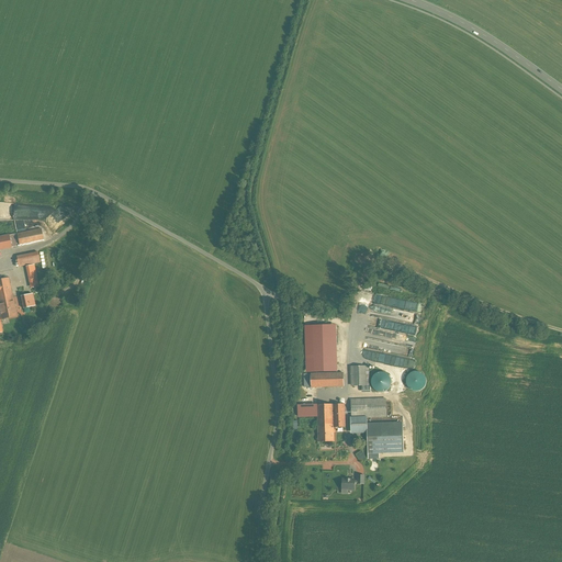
[(41,228),(17,234),(19,245),(35,242),(33,235),(42,233),(41,228)]
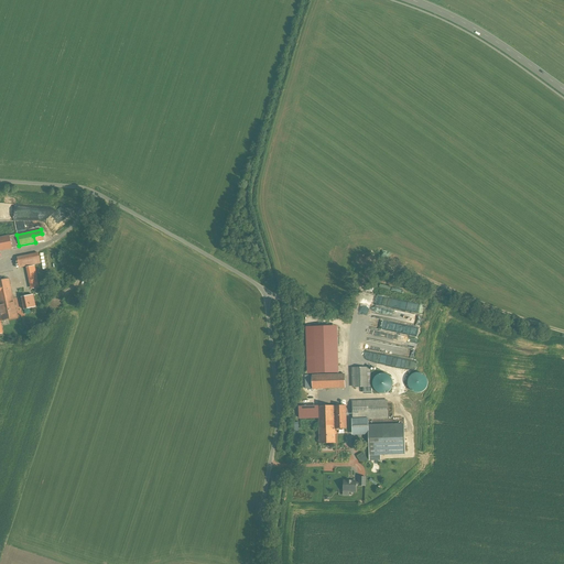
[(9,236),(0,237),(0,250),(11,248),(9,236)]
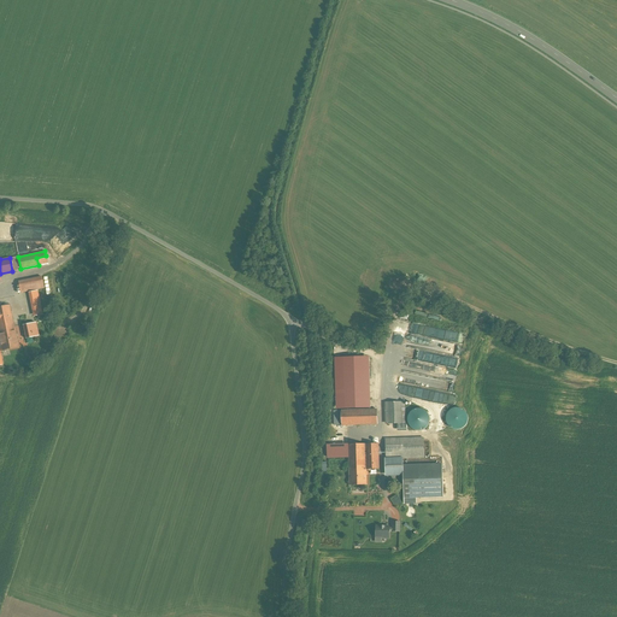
[(42,277),(18,282),(21,293),(43,288),(42,277)]
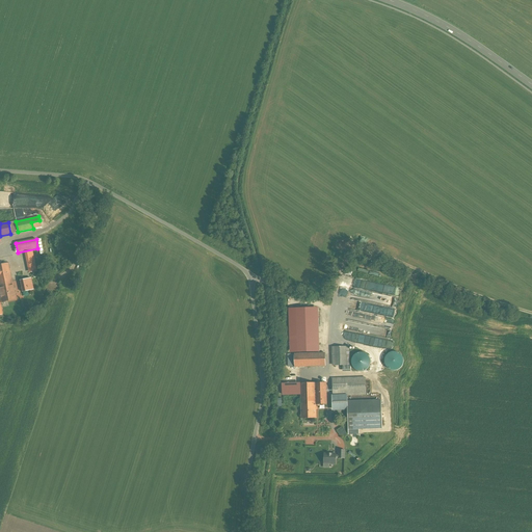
[(402,260),(405,255),(392,248),(390,255),(402,260)]
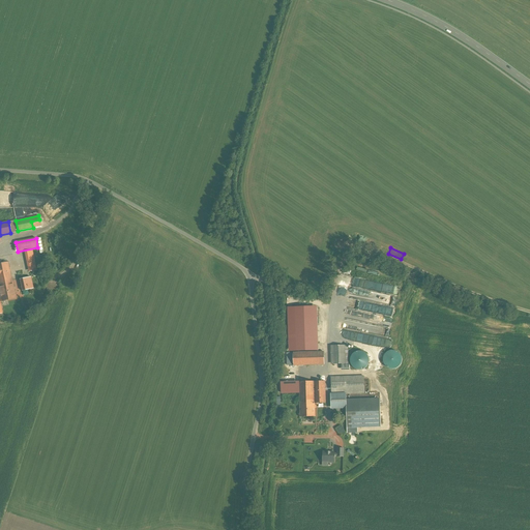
[(32,255),(26,256),(28,268),(34,267),(32,255)]
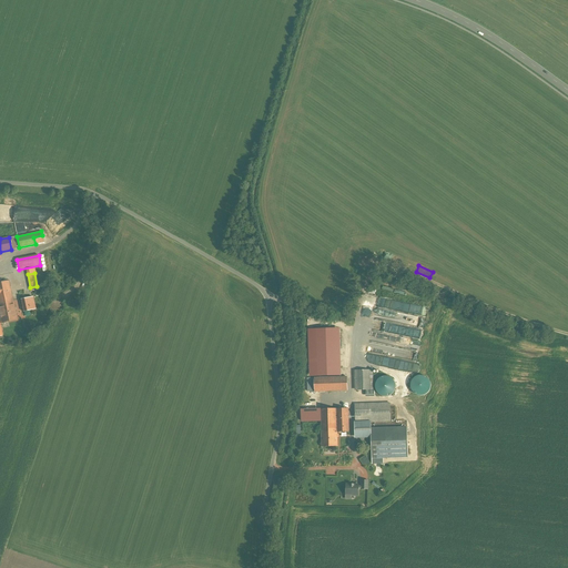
[(0,298),(12,296),(9,281),(0,282),(0,298)]
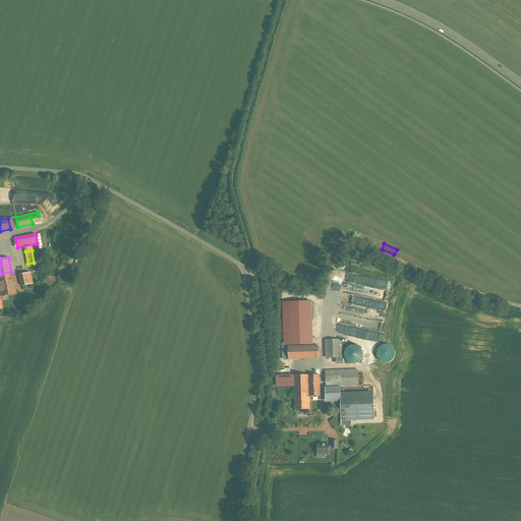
[(11,272),(0,274),(0,291),(1,296),(15,293),(11,272)]
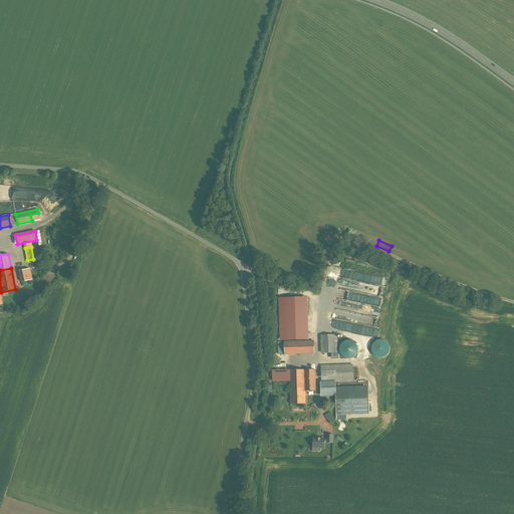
[(20,270),(19,271),(21,282),(32,280),(29,269),(23,270),(20,270)]
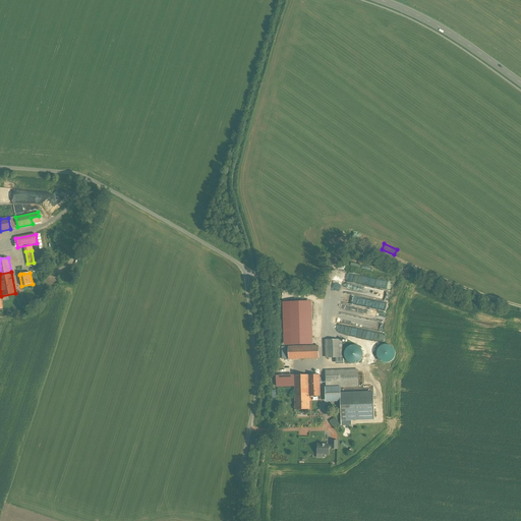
[(339,339),(327,340),(327,358),(340,357),(339,339)]
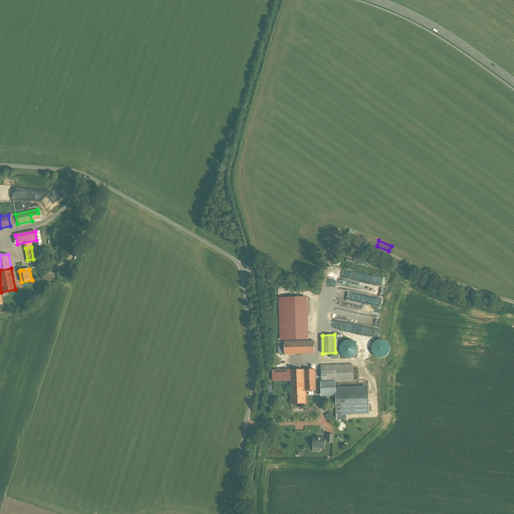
[(357,352),(357,349),(357,345),(355,342),(352,340),(348,340),(345,341),(342,343),(340,346),(339,349),(340,353),(342,356),(345,358),(348,358),(352,357),(355,355),(357,352)]
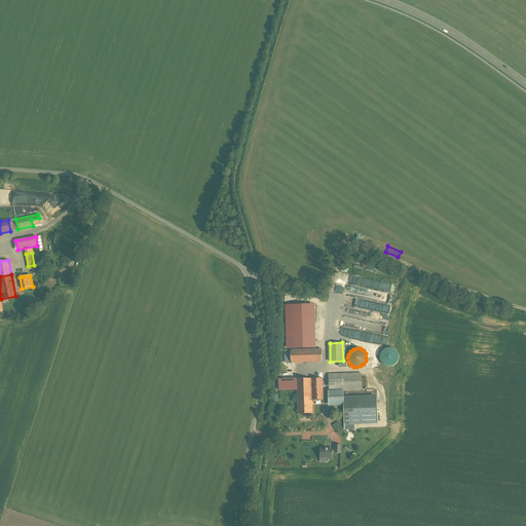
[(322,349),(291,350),(291,363),(322,362),(322,349)]
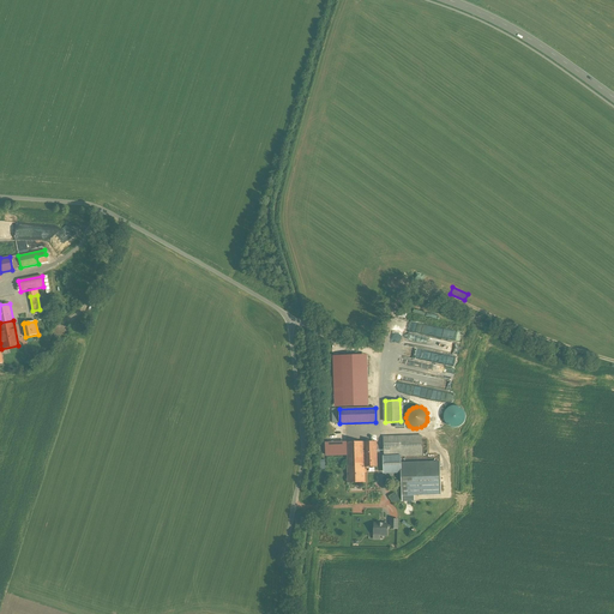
[(421,435),(384,437),(384,457),(401,456),(422,456),(421,435)]
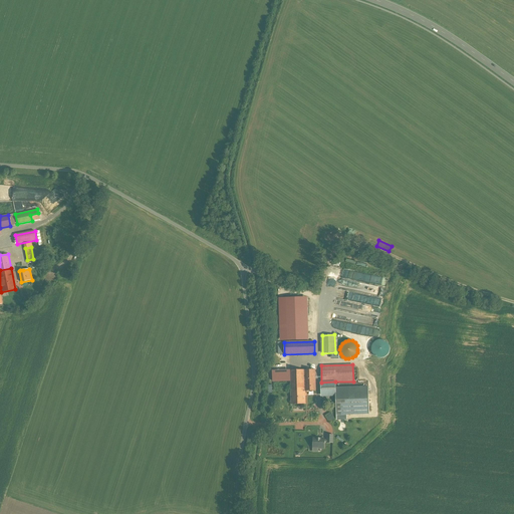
[(315,369),(290,370),(291,392),(305,392),(316,391),(315,369)]
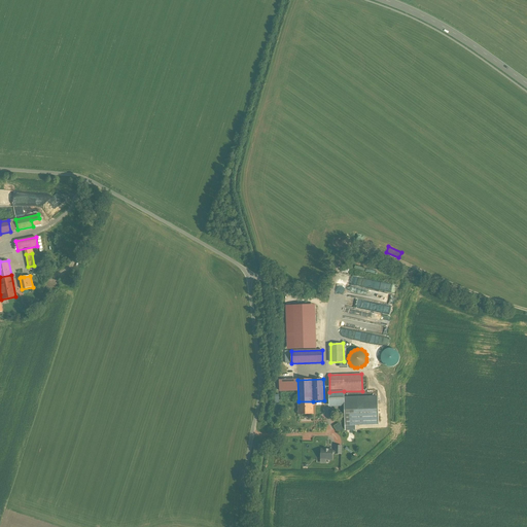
[(344,391),(329,392),(330,395),(329,396),(329,401),(334,406),(340,406),(344,401),(344,400),(344,391)]
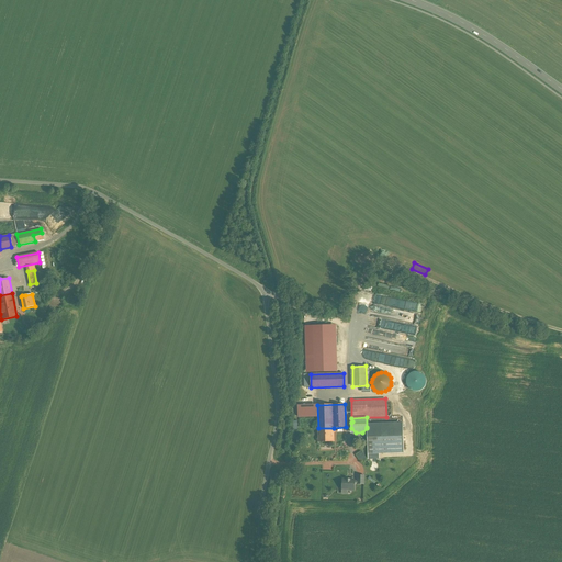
[(403,423),(368,424),(368,451),(403,450),(403,429),(403,423)]
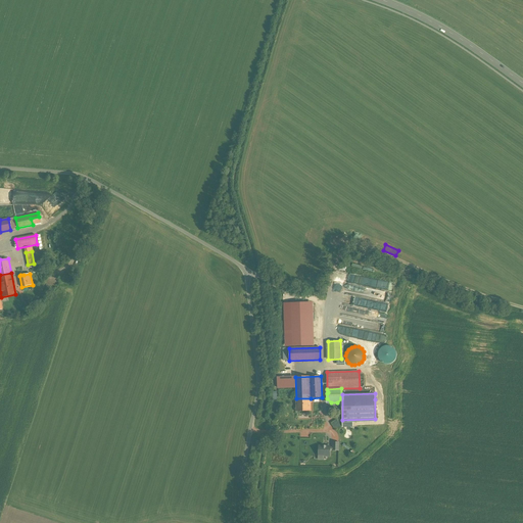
[(311,398),(296,398),(296,407),(295,407),(295,409),(296,409),(296,412),(311,411),(311,398)]
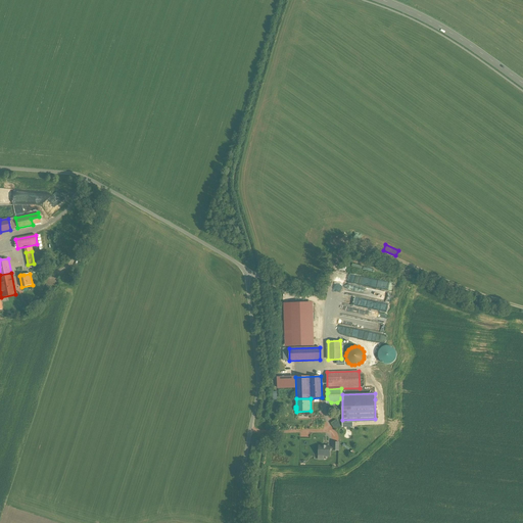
[(336,420),(331,423),(335,429),(341,426),(336,420)]
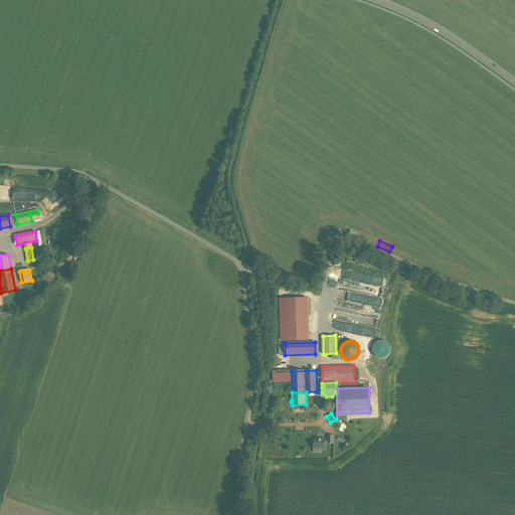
[(325,440),(314,440),(314,450),(318,450),(318,449),(325,449),(325,440)]
